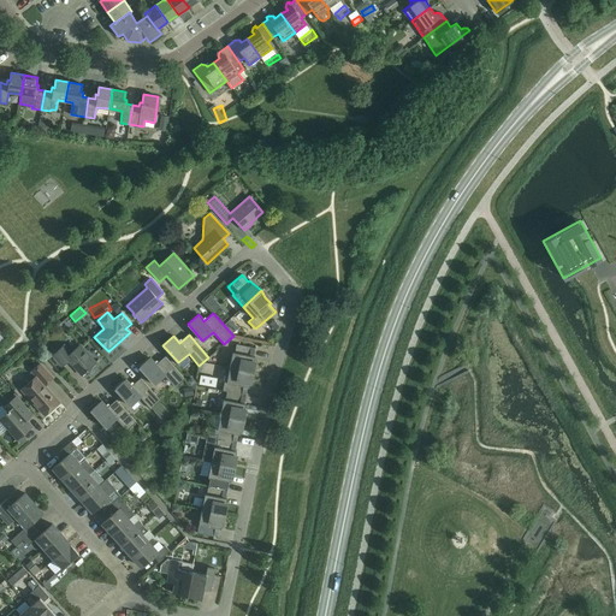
[(82,375),(95,362),(80,345),(72,350),(69,350),(64,344),(52,355),(63,366),(69,360),(82,375)]
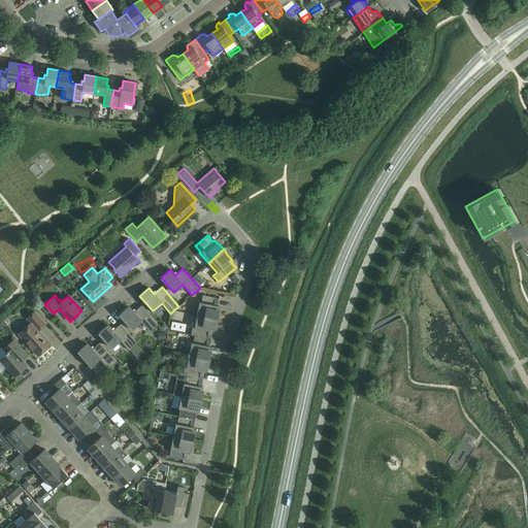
[(197,315),(218,319),(218,312),(219,305),(213,304),(216,297),(202,295),(201,302),(199,302),(197,315)]
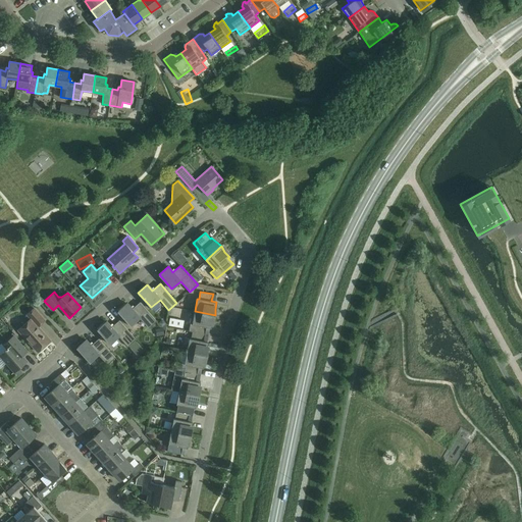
[(132,309),(126,303),(117,311),(131,325),(139,318),(148,328),(156,321),(140,302),(132,309)]
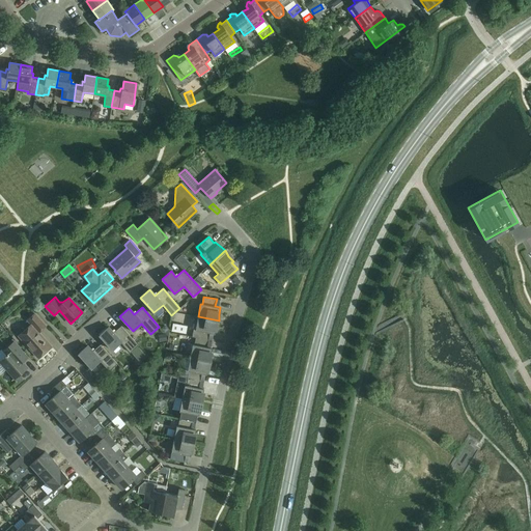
[(46,326),(34,313),(27,319),(31,325),(18,336),(37,358),(51,346),(38,332),(46,326)]
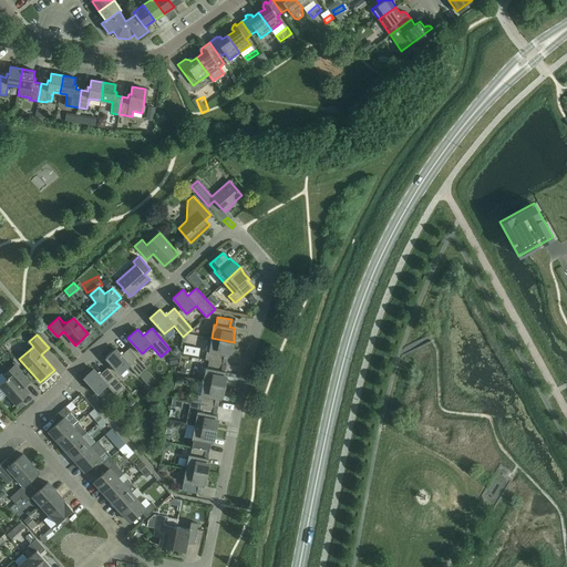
[(230,349),(234,342),(212,338),(208,352),(206,351),(205,360),(208,360),(223,363),(224,356),(229,357),(230,349)]
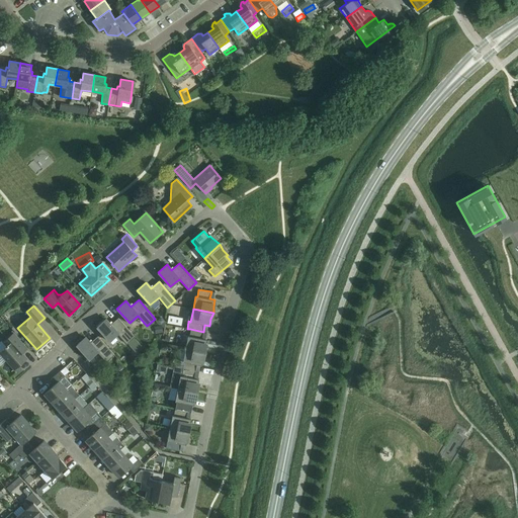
[(182,318),(168,316),(167,324),(181,326),(182,318)]
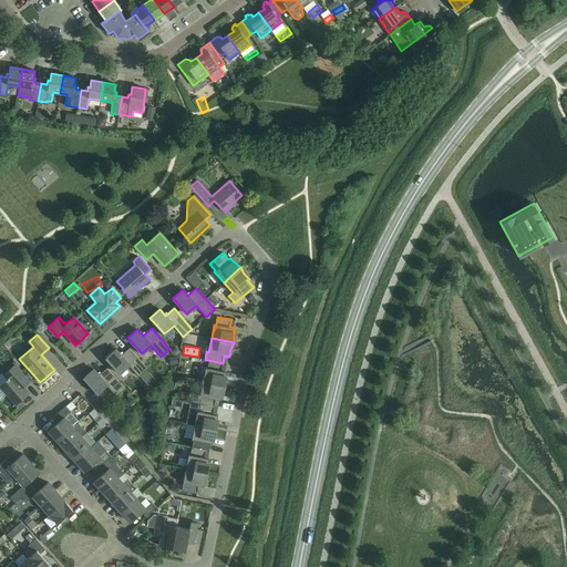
[(121,356),(115,349),(105,358),(120,373),(129,366),(138,377),(147,369),(129,348),(121,356)]
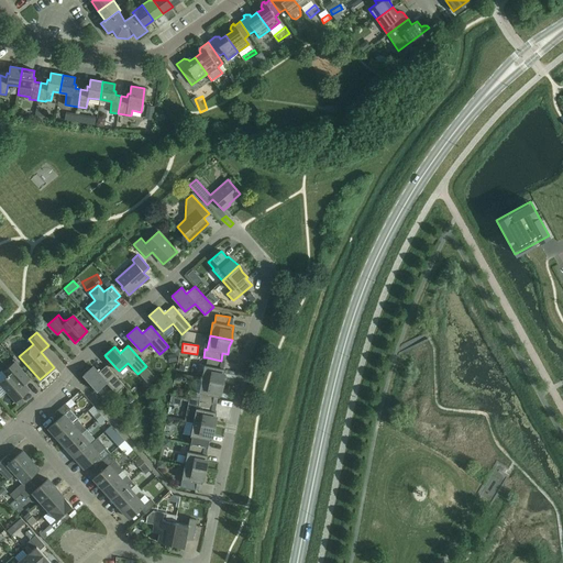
[(205,365),(201,379),(223,383),(223,376),(224,368),(219,368),(221,361),(207,357),(206,365),(205,365)]
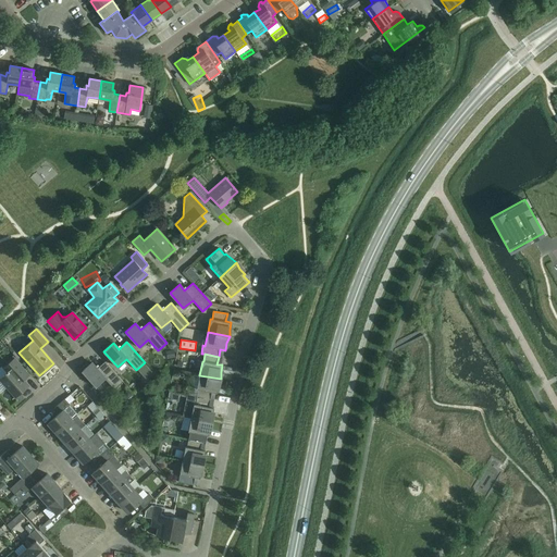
[(8,372),(0,378),(0,380),(15,397),(28,385),(24,381),(31,376),(14,358),(3,368),(8,372)]
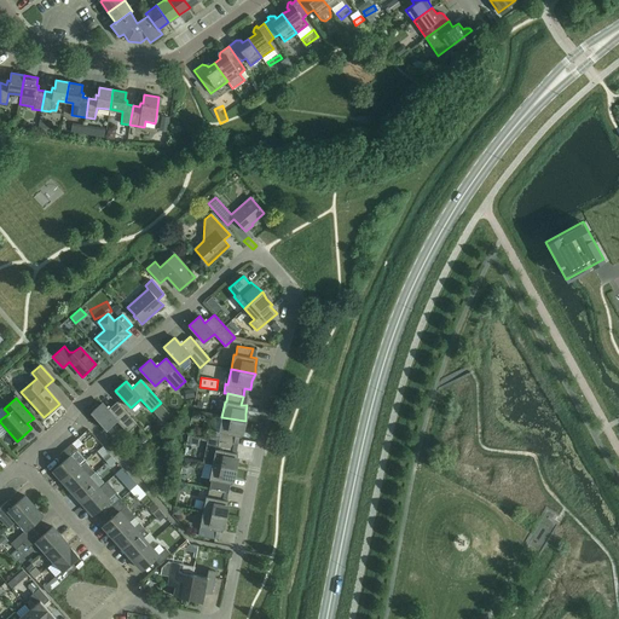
[(127,433),(137,424),(116,401),(108,410),(102,403),(91,412),(105,429),(116,421),(127,433)]
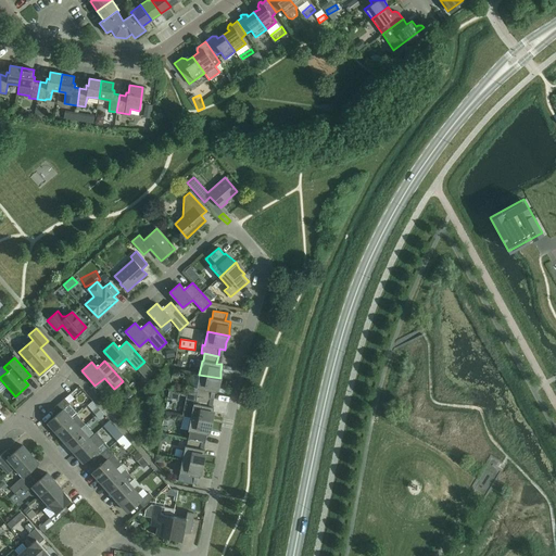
[(220,378),(199,375),(197,388),(198,389),(197,395),(210,399),(211,391),(216,392),(217,384),(220,378)]
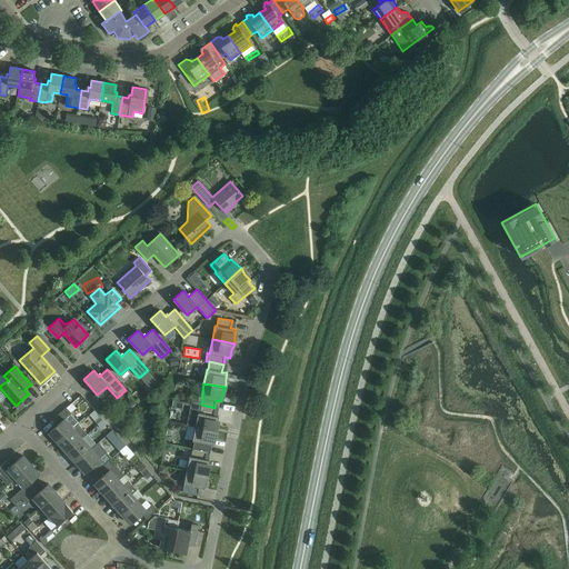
[(215,408),(201,405),(191,403),(187,425),(195,427),(217,431),(217,423),(218,417),(213,416),(215,408)]
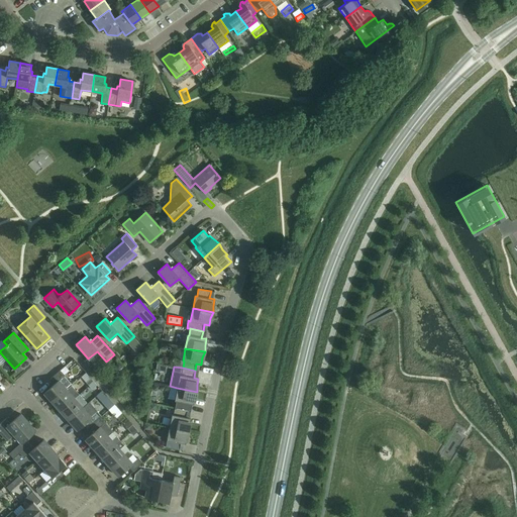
[(60,370),(50,379),(55,384),(44,393),(53,402),(67,390),(59,381),(65,376),(60,370)]
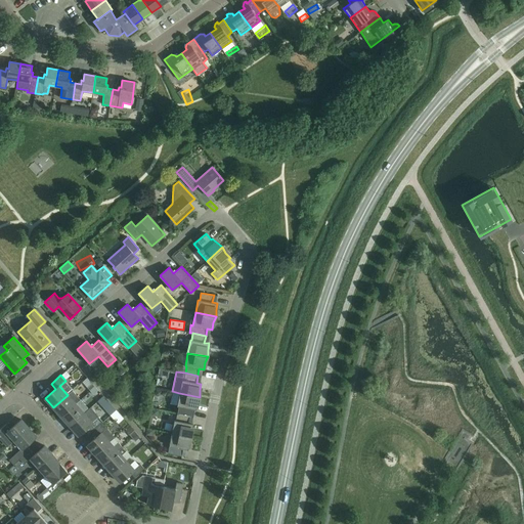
[(200,397),(179,393),(177,405),(178,406),(177,413),(189,416),(191,408),(195,409),(198,403),(200,397)]
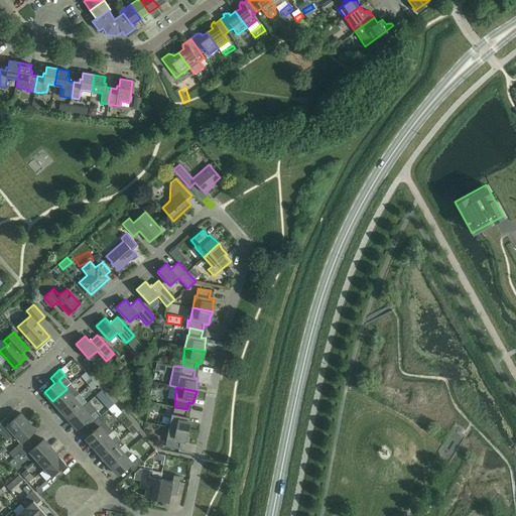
[(71,393),(67,389),(52,401),(60,410),(79,394),(75,389),(71,393)]
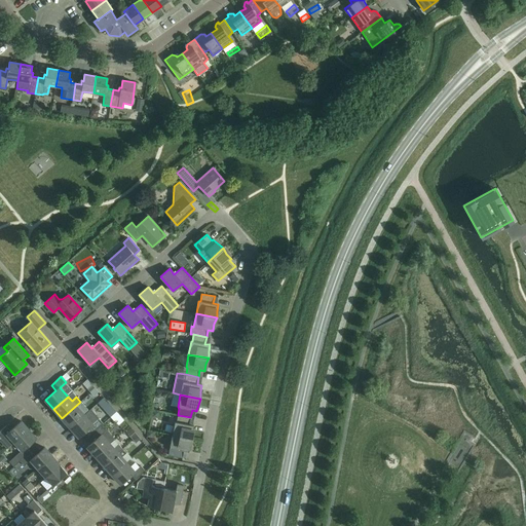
[(70,427),(84,415),(88,411),(80,402),(62,418),(70,427)]
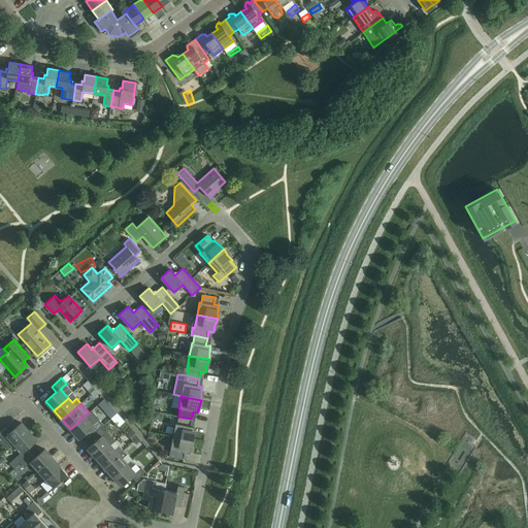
[(101,421),(111,416),(106,405),(96,410),(101,421)]
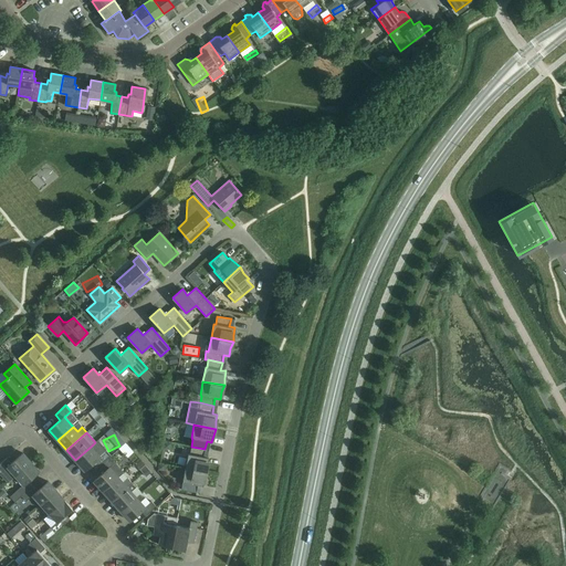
[(95,442),(91,447),(75,460),(84,470),(95,460),(101,465),(111,456),(97,440),(95,442)]
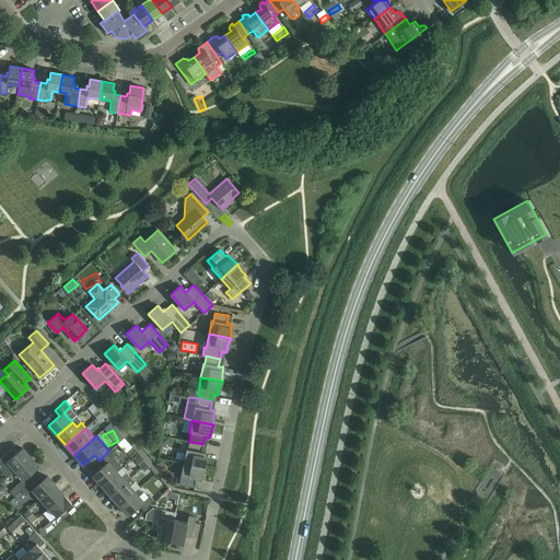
[(202,444),(189,442),(188,450),(186,448),(184,463),(205,467),(205,459),(207,453),(201,452),(202,444)]
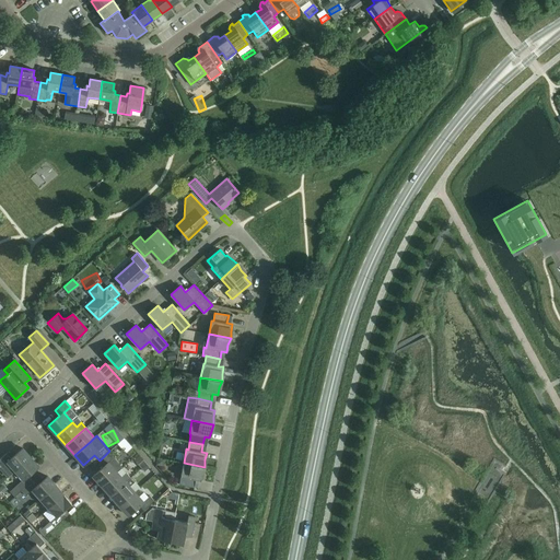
[(0,467),(9,477),(15,470),(31,457),(22,448),(11,458),(7,453),(0,458),(0,467)]
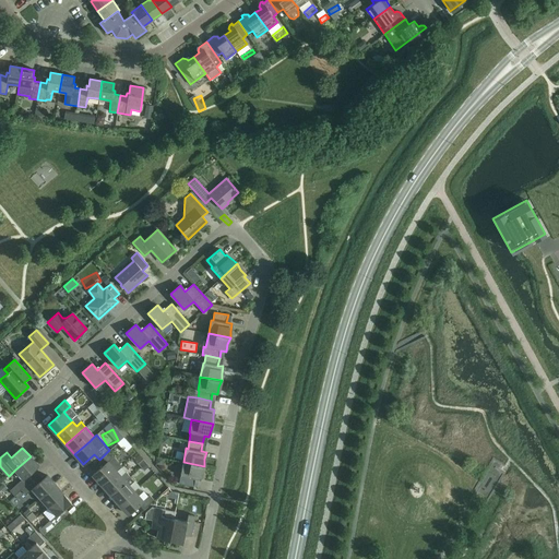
[(102,485),(117,472),(108,462),(115,456),(109,450),(99,460),(104,465),(93,475),(102,485)]
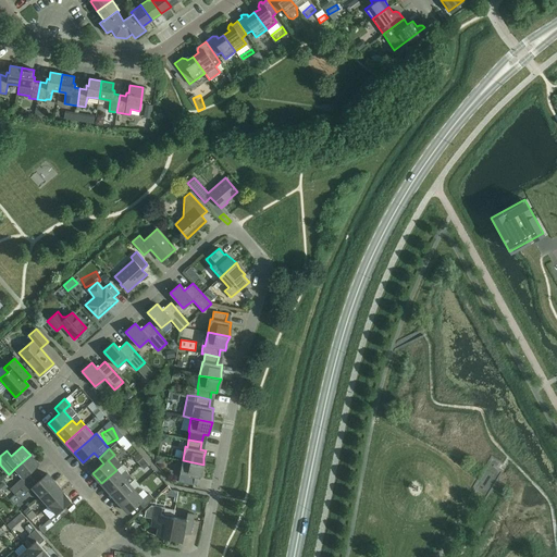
[(21,489),(32,479),(27,473),(38,463),(31,455),(15,468),(23,477),(10,489),(14,494),(21,489)]
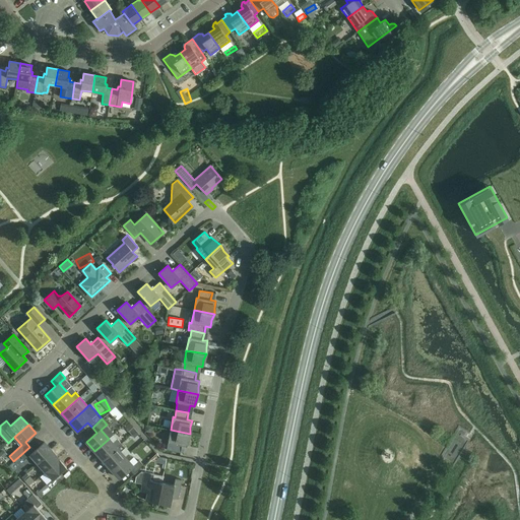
[(190,434),(171,430),(167,450),(181,453),(182,446),(187,446),(188,440),(190,434)]
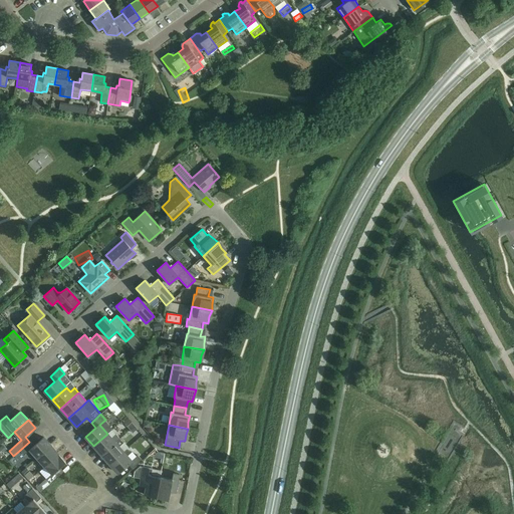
[(117,431),(120,437),(129,433),(125,427),(117,431)]
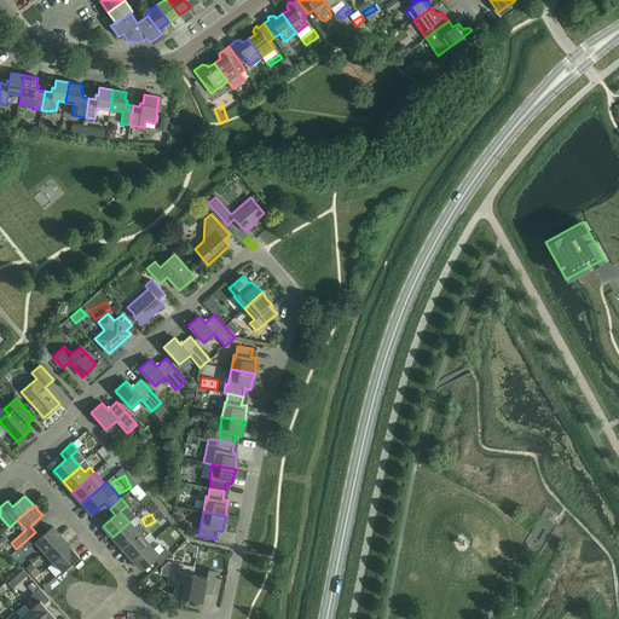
[(113,537),(122,548),(144,528),(139,524),(134,528),(129,522),(113,537)]
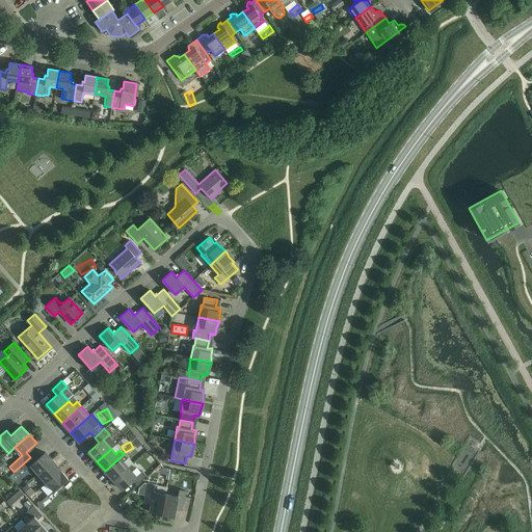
[(20,467),(24,471),(30,466),(38,474),(52,461),(45,452),(34,462),(30,457),(20,467)]
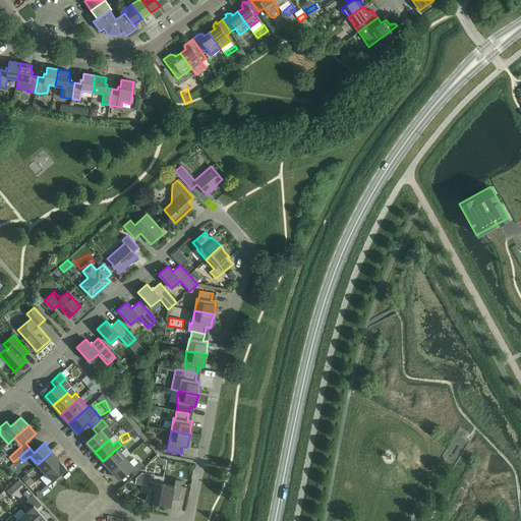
[(121,445),(103,461),(111,470),(125,458),(120,453),(124,449),(121,445)]
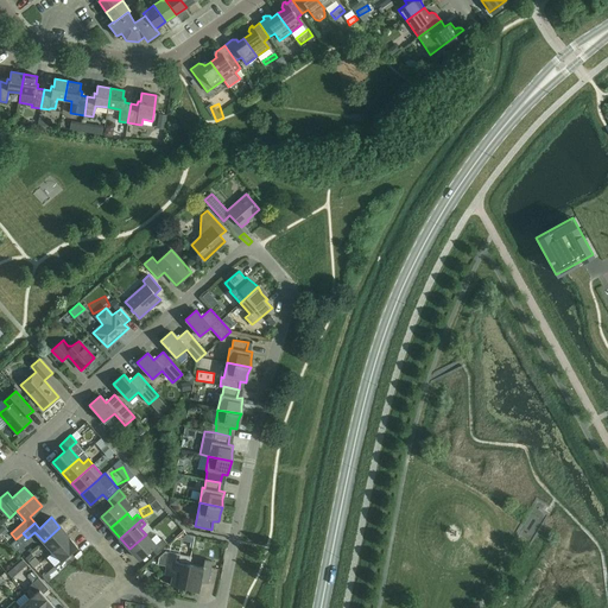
[(59,527),(44,542),(52,551),(69,537),(59,527)]
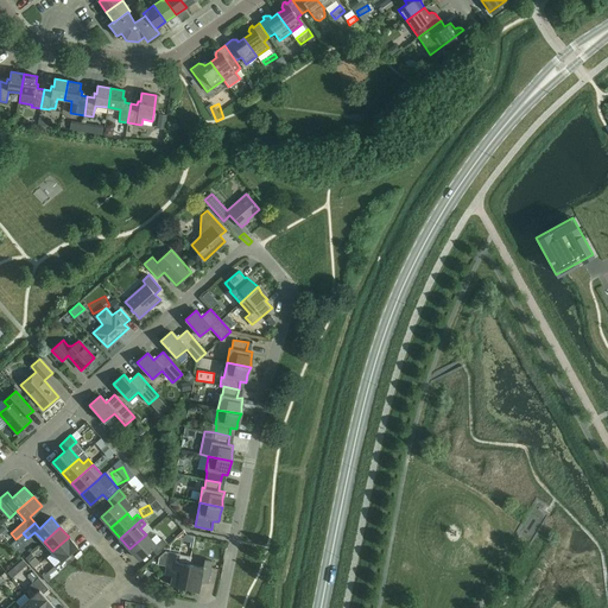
[(146,534),(130,549),(139,559),(151,549),(157,555),(168,544),(162,538),(160,539),(156,536),(151,539),(146,534)]
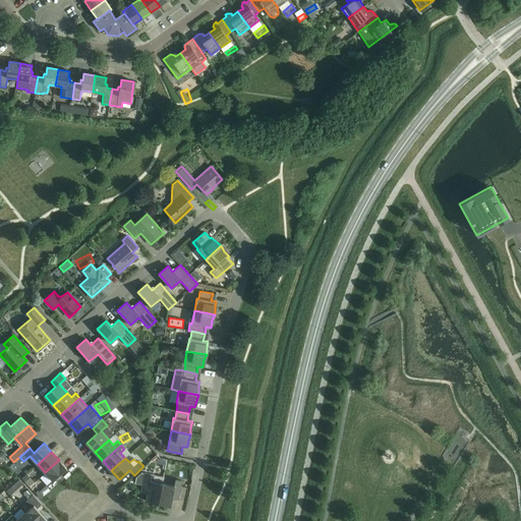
[(37,494),(41,499),(60,482),(56,477),(66,468),(59,460),(45,472),(52,480),(37,494)]
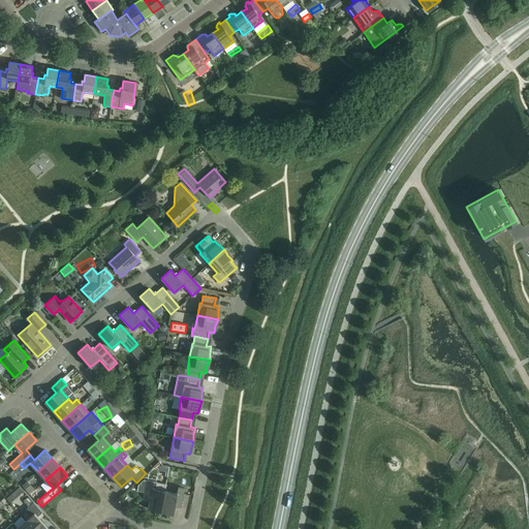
[(164,491),(166,485),(144,480),(138,485),(136,491),(145,492),(143,500),(149,501),(148,508),(160,511),(164,491)]
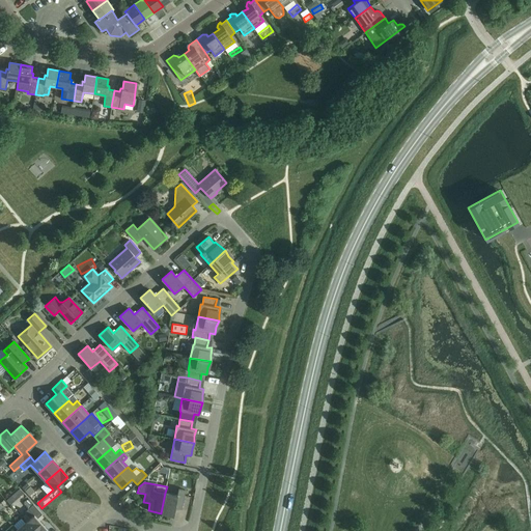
[(177,495),(165,493),(161,513),(173,515),(175,508),(182,509),(185,491),(178,488),(177,495)]
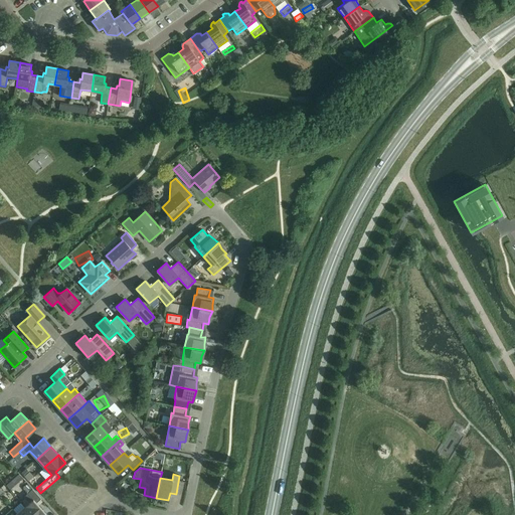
[(28,503),(25,507),(32,514),(43,514),(45,513),(36,503),(41,499),(33,490),(24,498),(28,503)]
